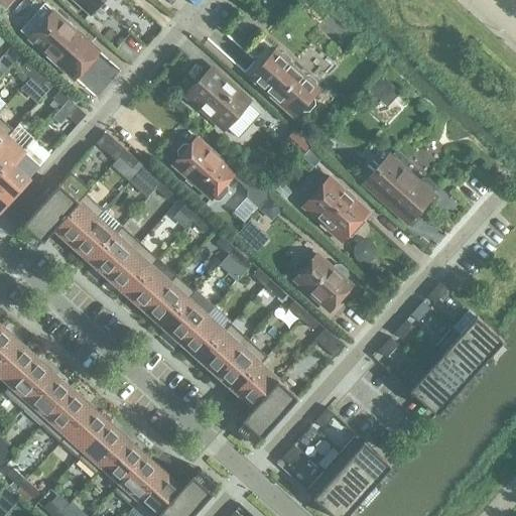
[(0,0),(0,4),(5,9),(13,0),(0,0)]
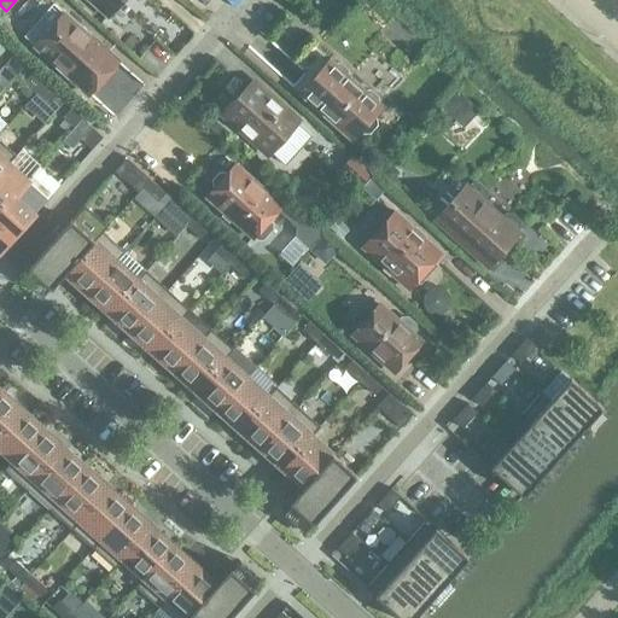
[(89,0),(108,16),(122,0),(89,0)]
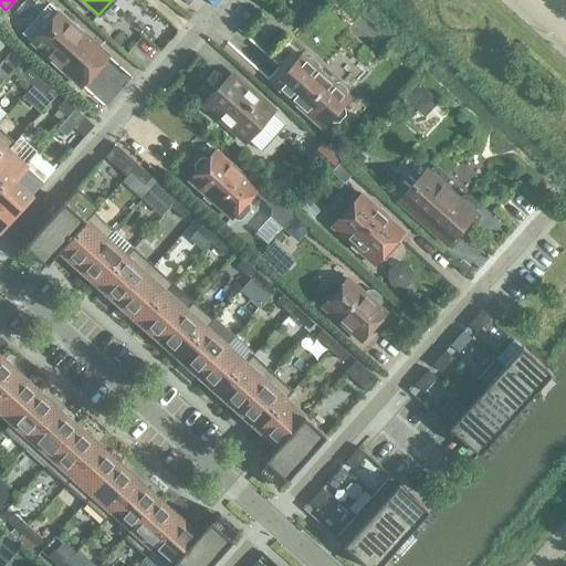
[(59,12),(43,29),(53,38),(41,51),(75,81),(103,51),(59,12)]
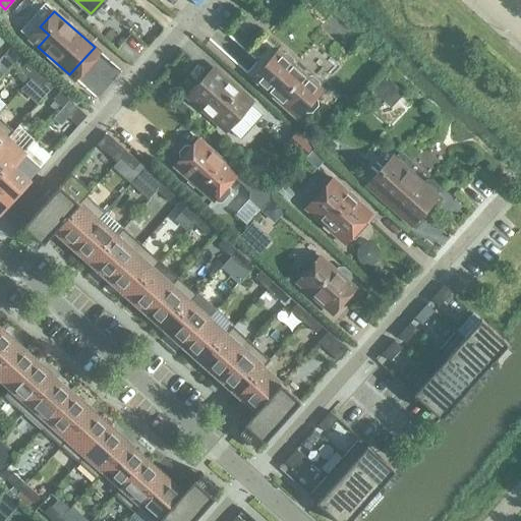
[(20,56),(10,47),(4,54),(13,63),(20,56)]
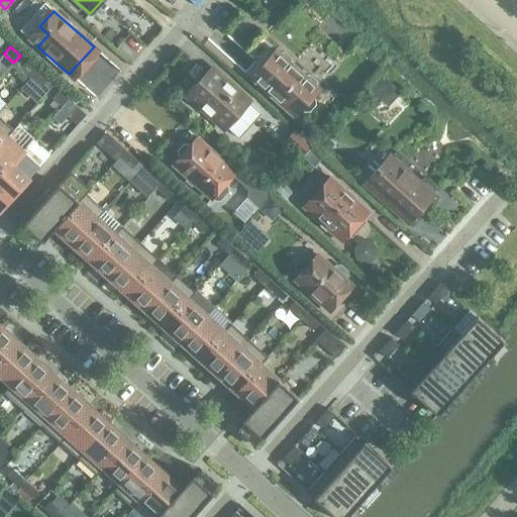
[(304,111),(309,111),(315,104),(315,100),(312,97),(319,89),(316,86),(316,81),(310,75),(305,76),(291,64),(291,63),(291,59),(285,53),(280,53),(280,54),(276,49),(250,78),(294,117),(302,109),(304,111)]
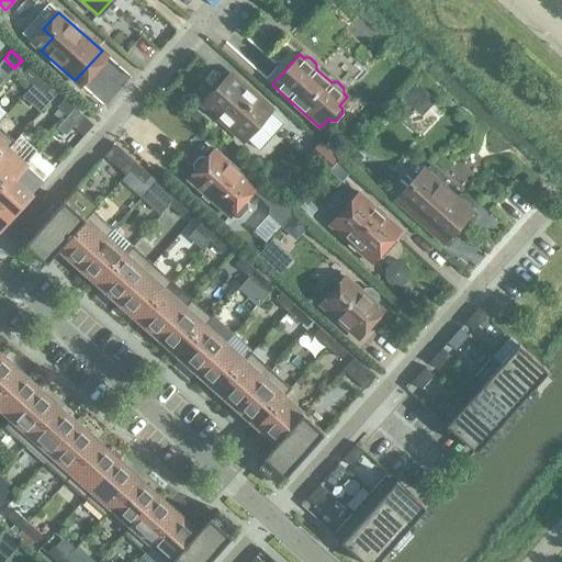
[(33,85),(40,76),(29,67),(22,75),(33,85)]
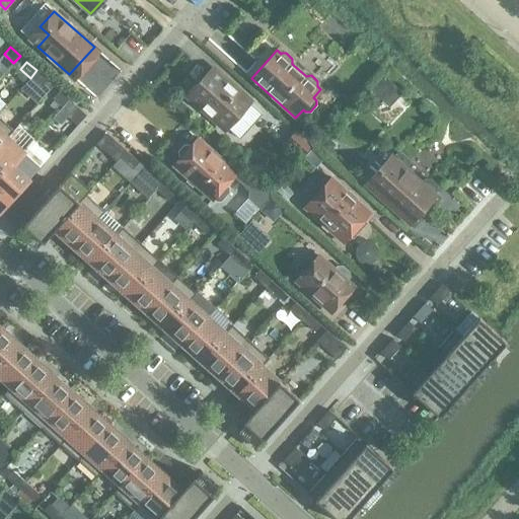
[(202,107),(200,109),(211,119),(213,117),(226,130),(250,102),(212,69),(189,95),(202,107)]
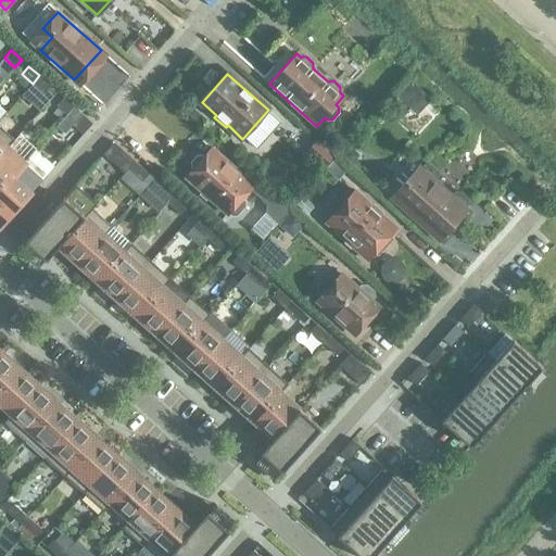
[(50,85),(39,75),(33,84),(42,92),(50,85)]
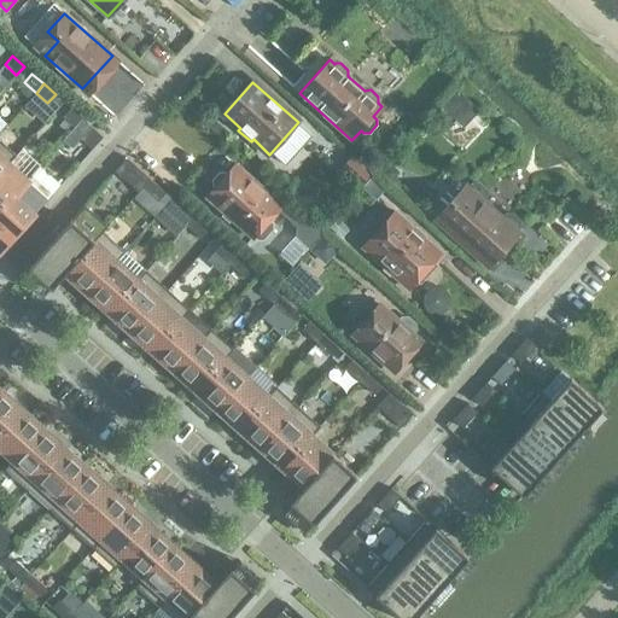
[(479,111),(458,89),(441,108),(462,128),(479,111)]
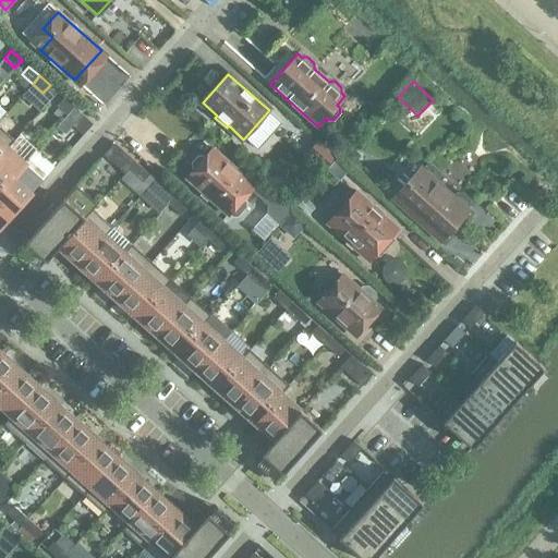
[(74,107),(64,97),(57,106),(68,114),(74,107)]
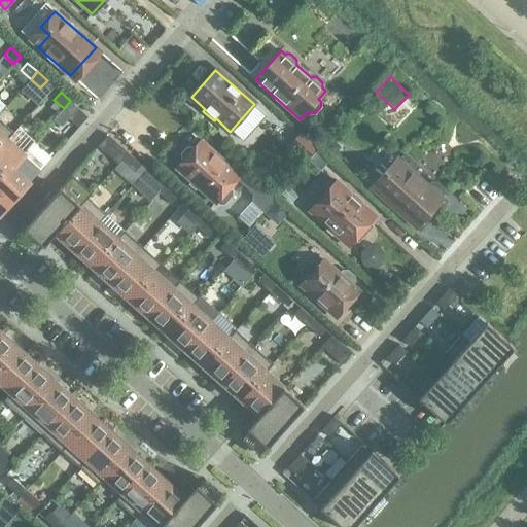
[(88,116),(77,108),(68,117),(78,127),(88,116)]
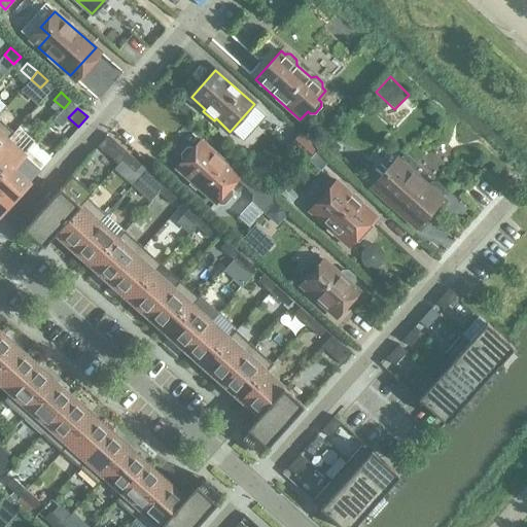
[(0,145),(13,132),(0,119),(0,145)]
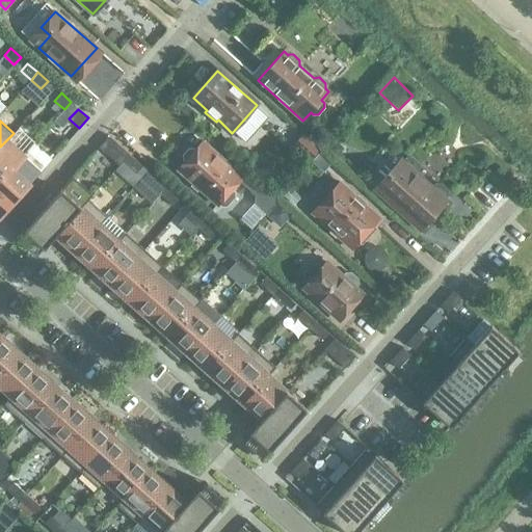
[(0,181),(23,155),(7,141),(15,133),(14,133),(0,147),(0,181)]
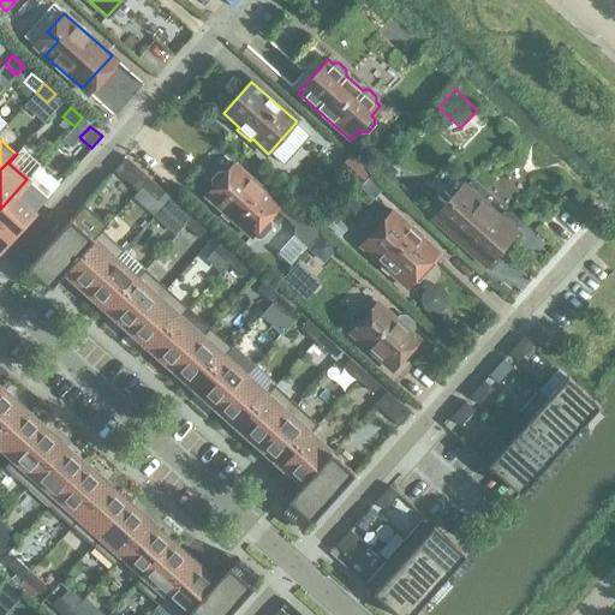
[(340,167),(358,184),(368,172),(351,156),(340,167)]
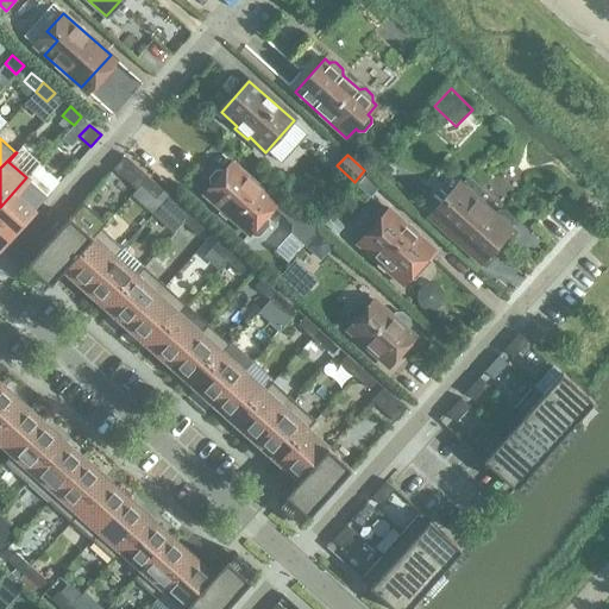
[(148,176),(125,156),(113,169),(136,189),(148,176)]
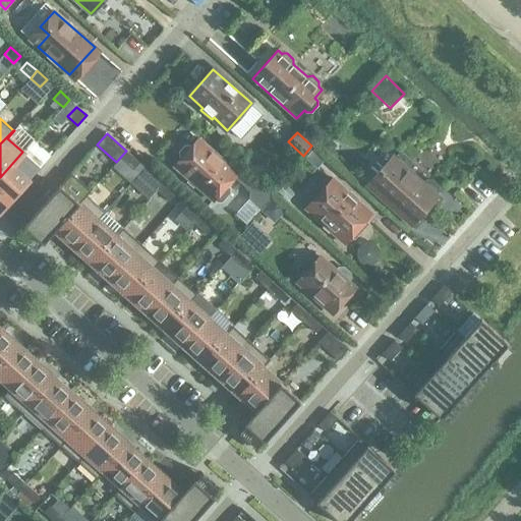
[(329,155),(337,146),(328,137),(320,146),(329,155)]
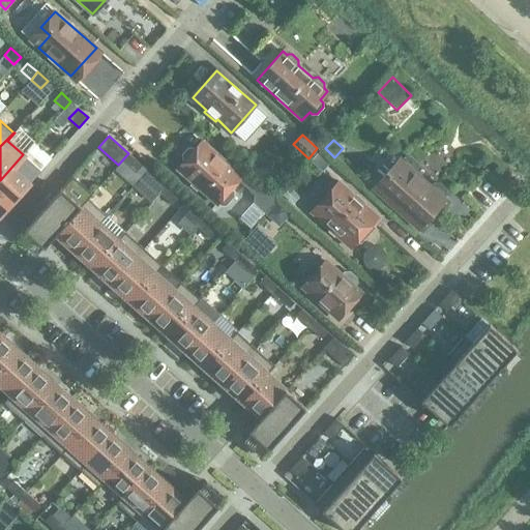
[(222,205),(226,205),(234,196),(233,192),(230,188),(242,176),(203,141),(195,150),(193,148),(188,148),(182,154),(183,158),(185,160),(177,169),(216,204),(217,202),(222,205)]
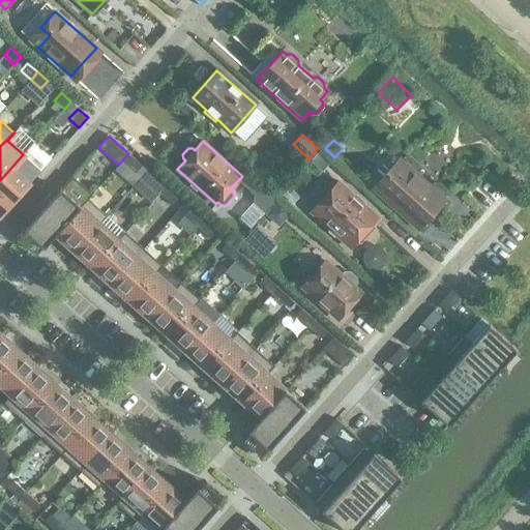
[(142,165),(128,153),(118,165),(119,165),(122,160),(136,172),(142,165)]
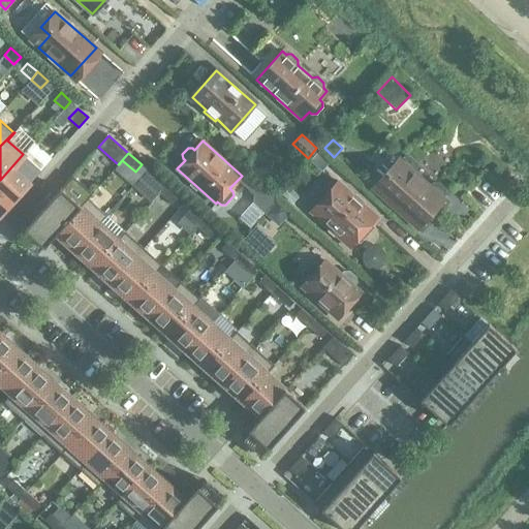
[(316,153),(309,161),(321,172),(329,164),(316,153)]
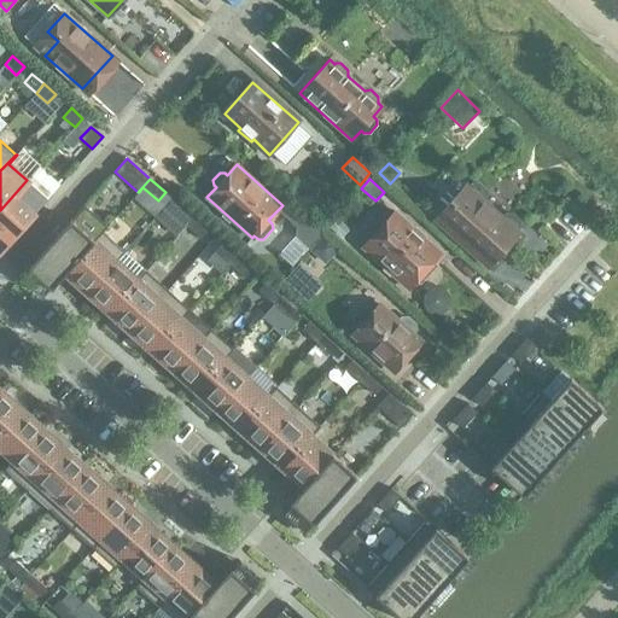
[(0,251),(47,198),(27,180),(0,210),(0,251)]
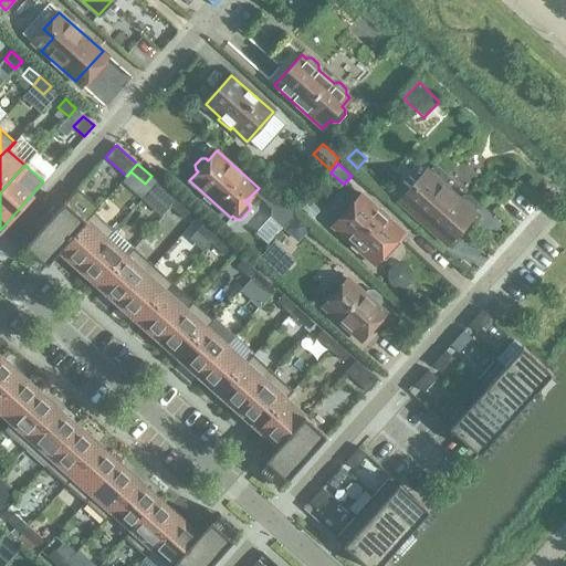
[(398,200),(448,244),(475,213),(472,210),(475,207),(475,202),(469,196),(463,197),(460,200),(441,182),(444,179),(444,175),(438,169),(433,169),(430,173),(427,169),(398,200)]
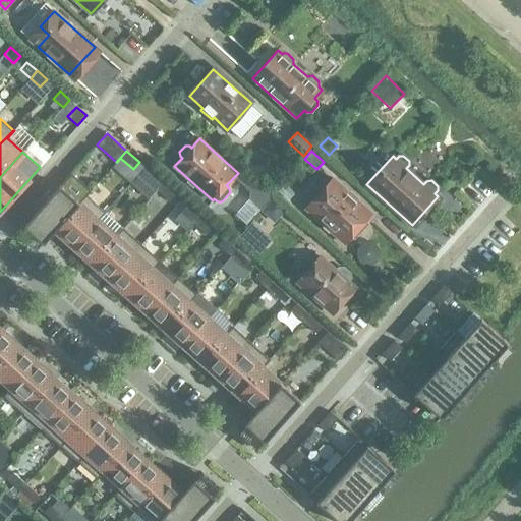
[(163,183),(151,172),(145,179),(157,190),(163,183)]
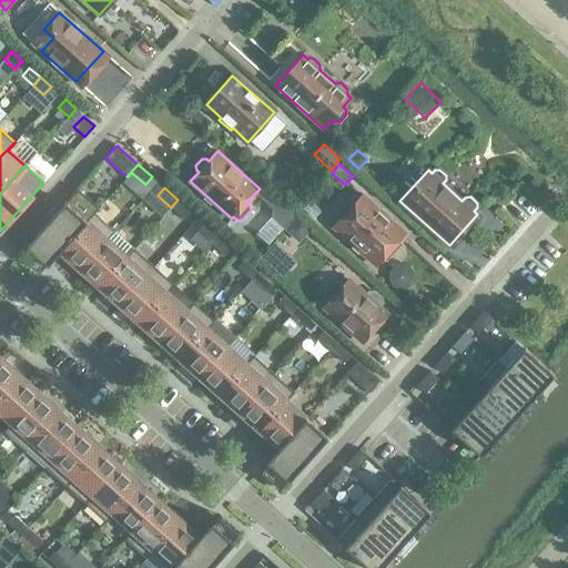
[(60,251),(94,213),(99,208),(77,189),(66,202),(18,254),(40,274),(60,251)]
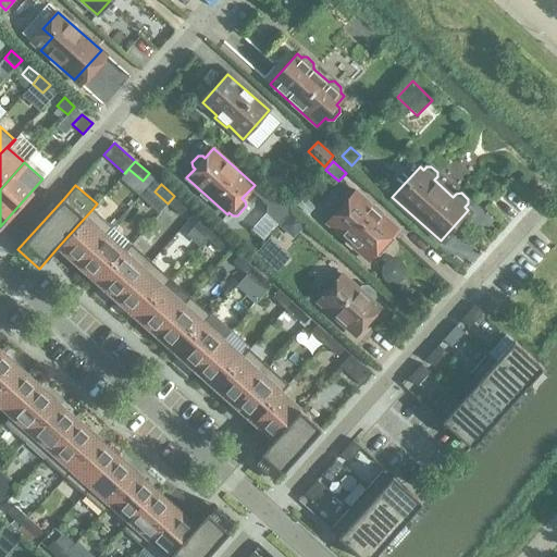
[(326,223),(369,261),(375,254),(379,257),(394,239),(391,236),(397,229),(356,190),(326,223)]
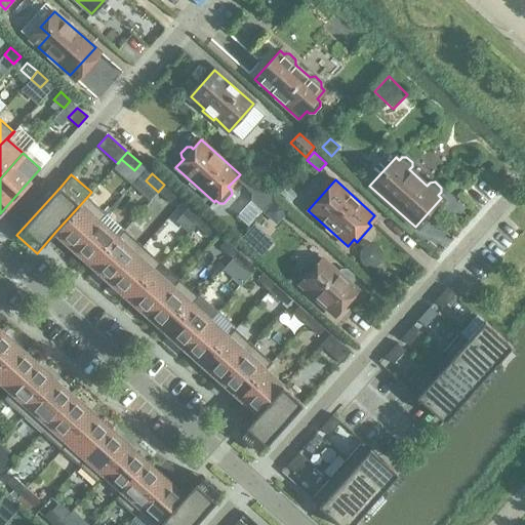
[(176,196),(164,185),(158,192),(171,203),(176,196)]
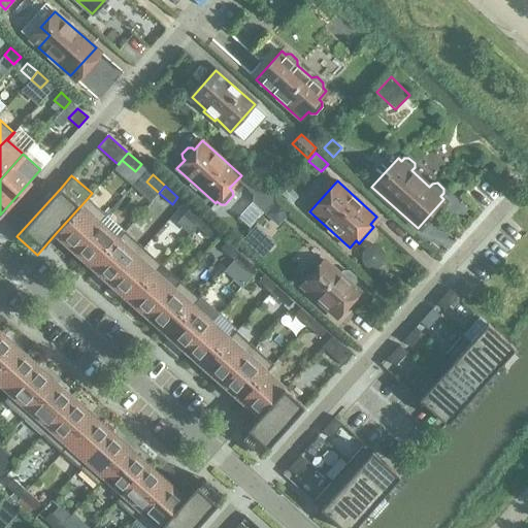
[(74,251),(106,215),(88,198),(56,233),(74,251)]
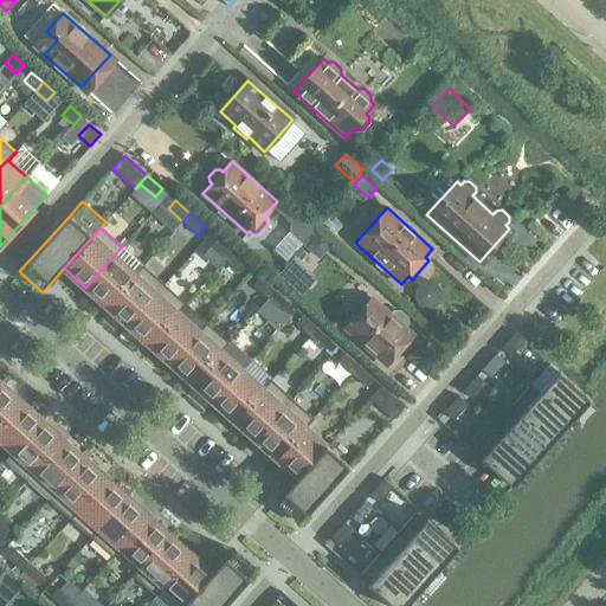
[(287,262),(302,244),(289,232),(274,250),(287,262)]
